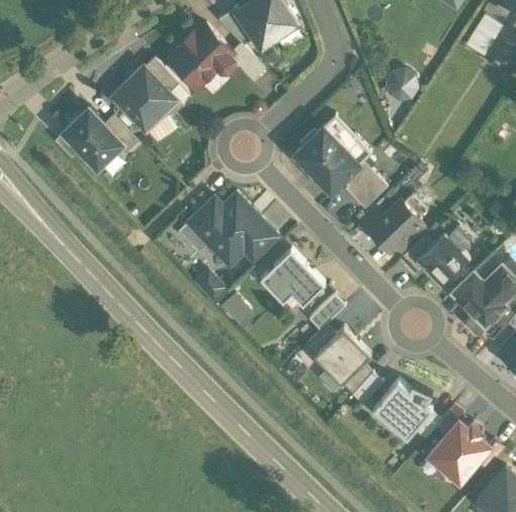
[(299,21),(284,0),(245,0),(236,7),(256,36),(263,45),(299,21)]
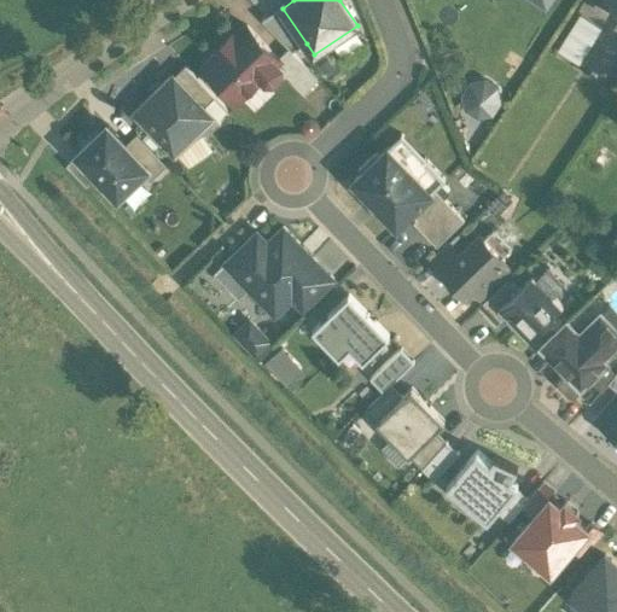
[(307,44),(283,9),(261,23),(287,52),(307,44)]
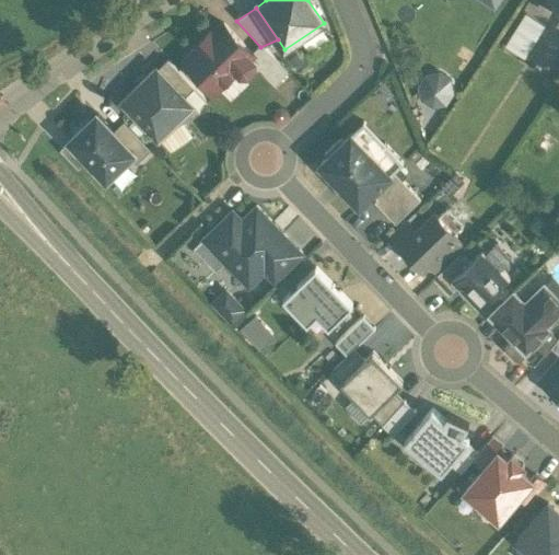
[(525,18),(504,50),(523,62),(544,30),(525,18)]
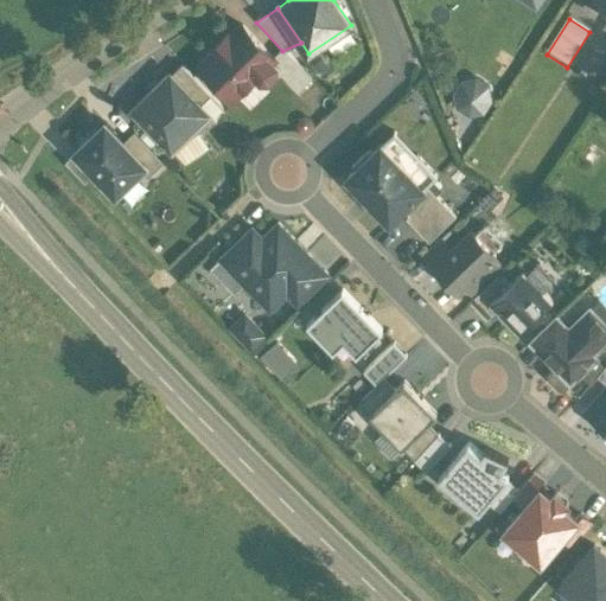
[(242,30),(229,42),(228,40),(225,40),(214,52),(214,55),(215,56),(201,69),(233,102),(255,80),(260,84),(268,84),(274,78),(274,77),(275,70),(270,65),(273,63),(273,62),(242,30)]
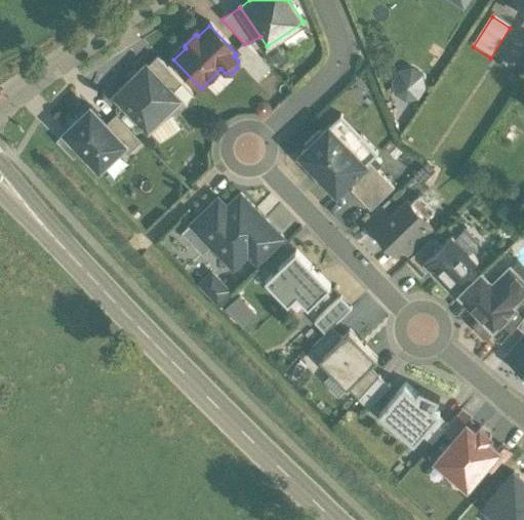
[(270,71),(244,44),(236,53),(236,54),(234,56),(238,61),(237,67),(237,68),(242,68),(257,83),(270,71)]
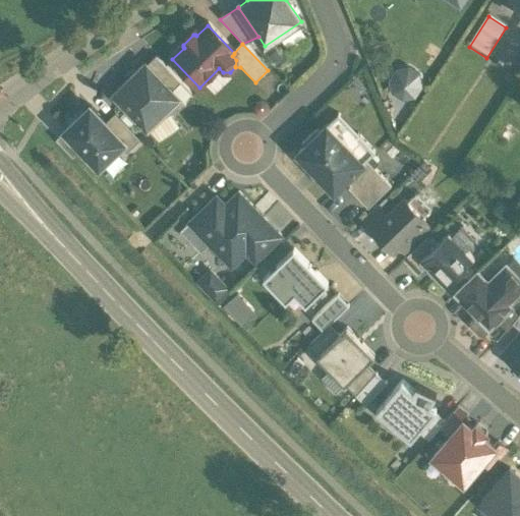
[(180,86),(155,59),(145,69),(170,95),(171,94),(180,86)]
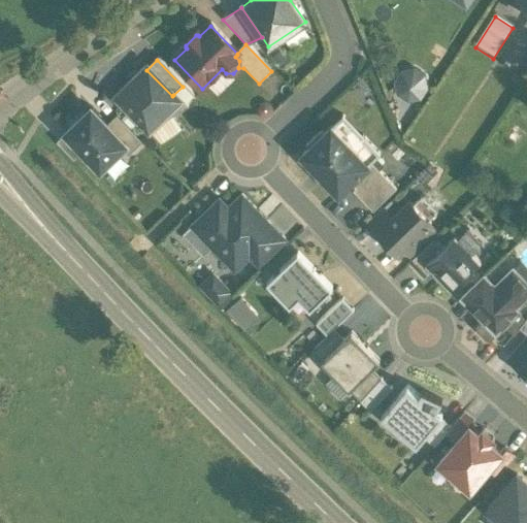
[(146,70),(144,68),(126,79),(131,85),(116,100),(149,134),(188,109),(173,95),(172,96),(146,70)]
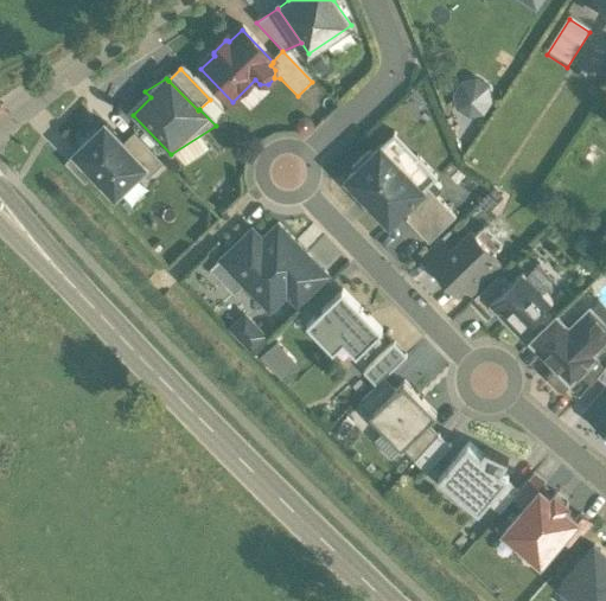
[(467,119),(482,116),(489,106),(486,93),(476,84),(463,88),(455,98),(458,112),(467,119)]
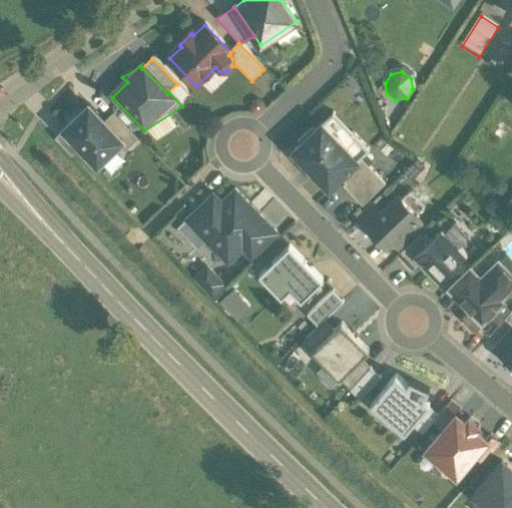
[(98,168),(118,148),(123,143),(104,124),(88,107),(62,132),(79,149),(98,168)]
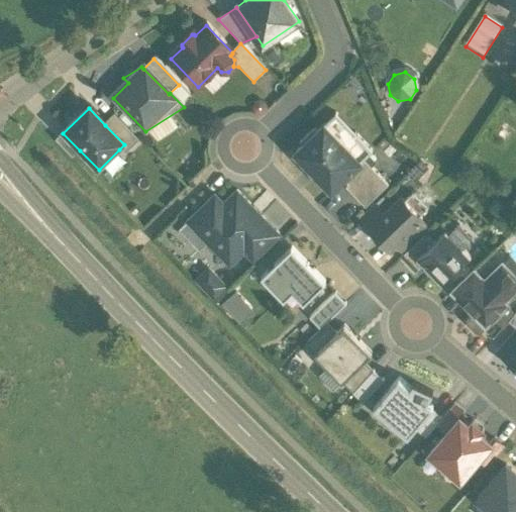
[(113,117),(105,125),(124,144),(119,149),(126,157),(139,143),(113,117)]
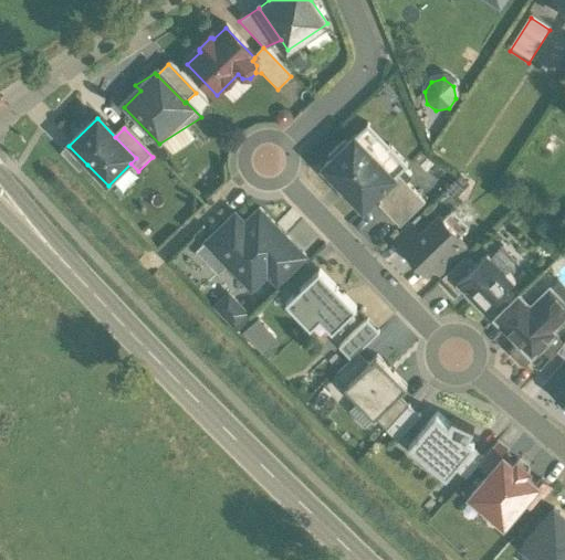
[(375,160),(354,138),(346,146),(331,161),(322,169),(336,183),(337,185),(347,194),(347,196),(348,196),(363,210),(375,198),(394,179),(375,160)]
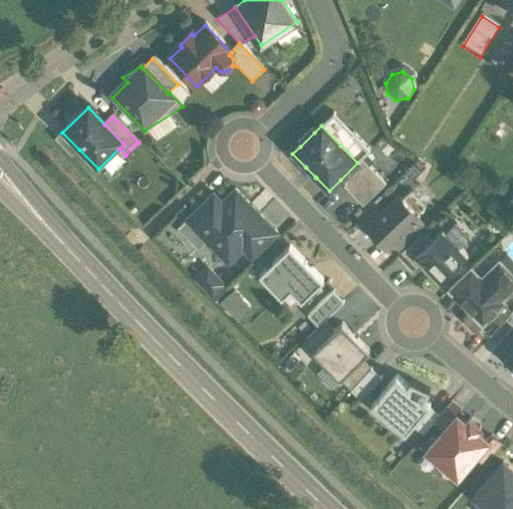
[(311,130),(297,144),(300,147),(314,133),(311,130)]
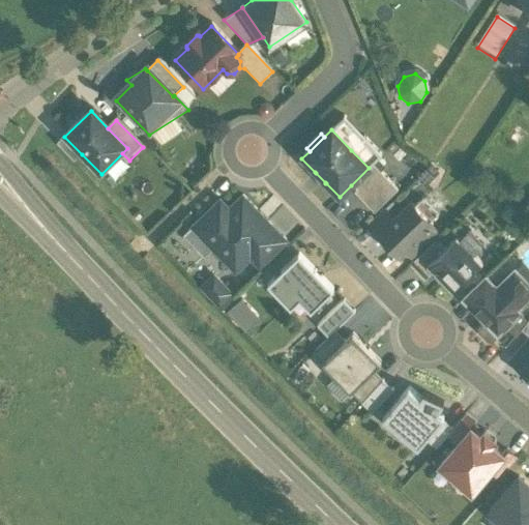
[(74,164),(82,154),(64,137),(56,146),(74,164)]
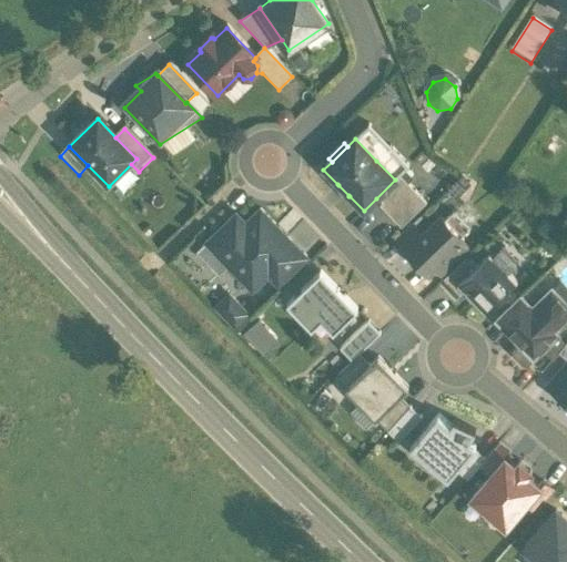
[(408,167),(390,149),(376,161),(395,180),(398,177),(408,167)]
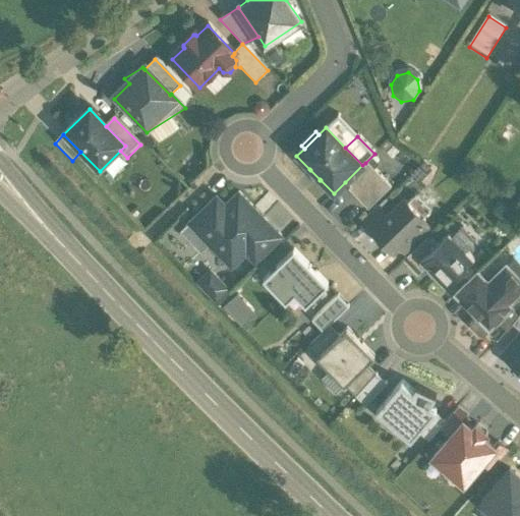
[(362,165),(345,182),(351,188),(348,191),(367,211),(391,188),(365,163),(362,165)]
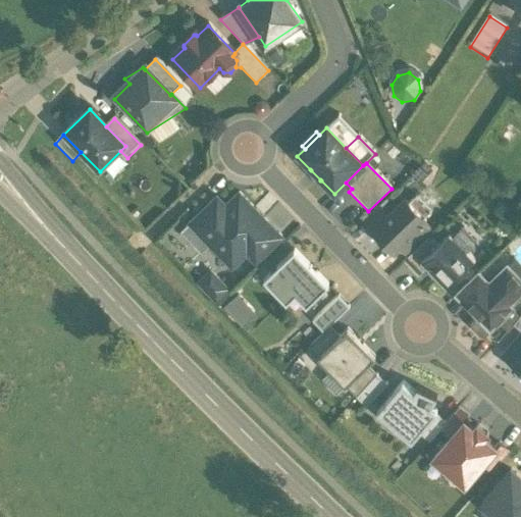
[(239,195),(224,208),(216,199),(192,222),(212,244),(209,247),(231,269),(246,255),(255,264),(262,257),(246,240),(265,222),(239,195)]
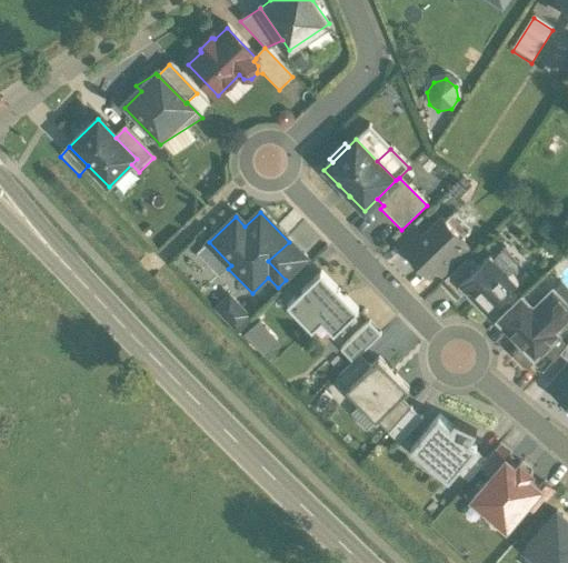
[(470,231),(454,214),(445,222),(461,240),(470,231)]
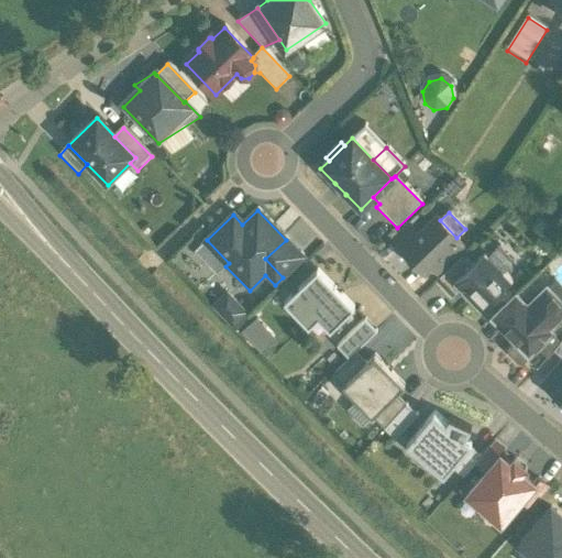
[(419,234),(401,252),(423,274),(429,270),(428,269),(456,241),(456,242),(459,240),(456,238),(440,220),(438,218),(419,234)]
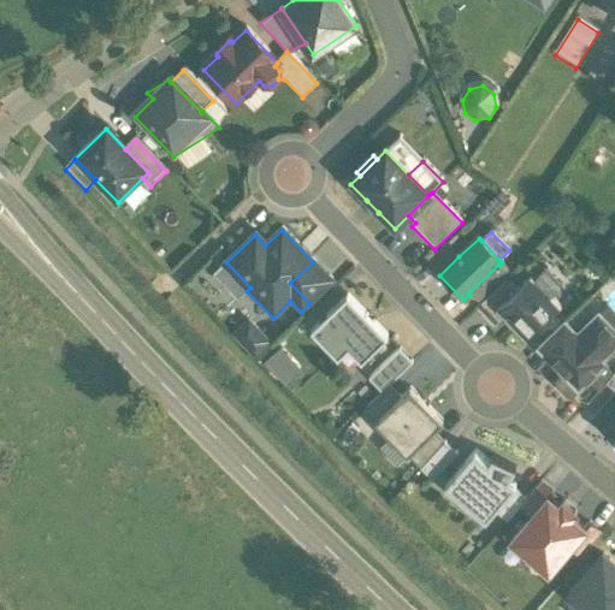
[(448,246),(429,265),(439,276),(459,256),(448,246)]
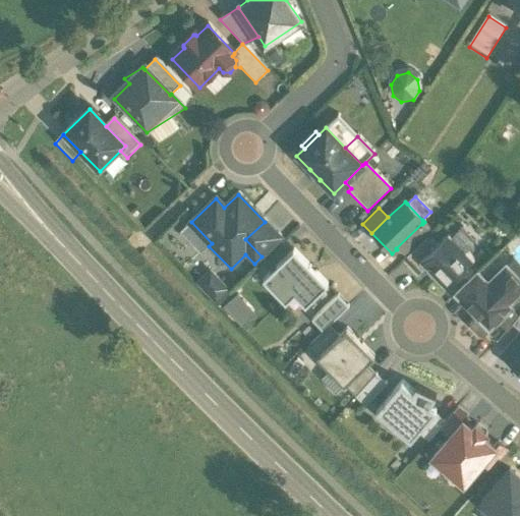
[(265,222),(245,239),(262,256),(281,238),(265,222)]
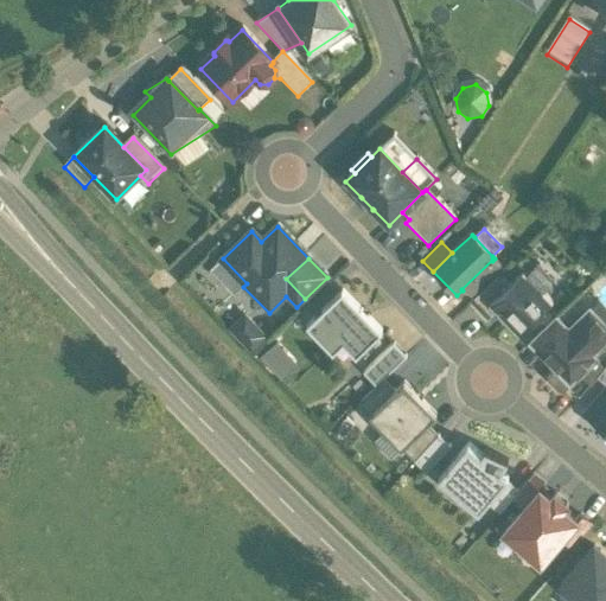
[(492,260),(461,289),(463,291),(473,301),(498,276),(503,272),(492,261),(492,260)]
